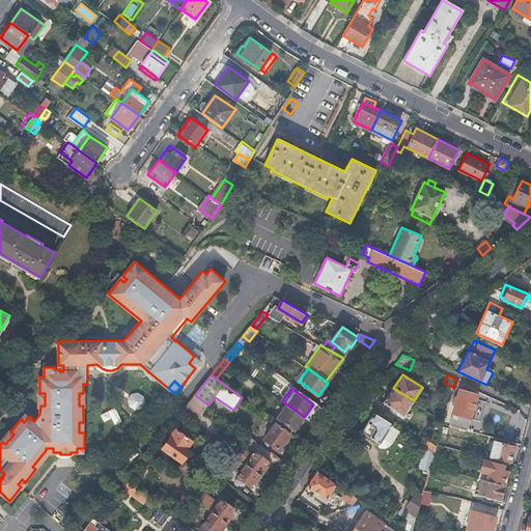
[(414,400),(393,388),(384,402),(403,416),(414,400)]
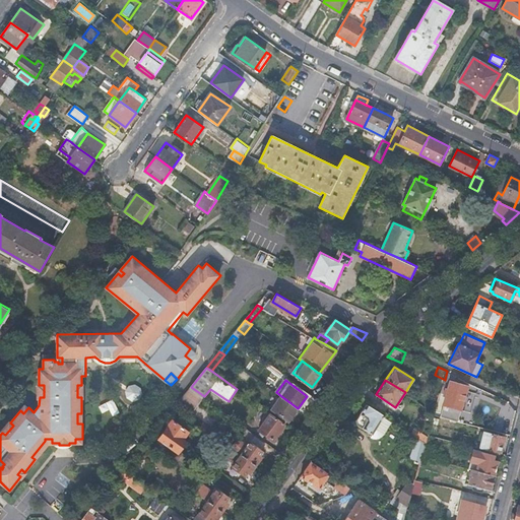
[(446,395),(444,404),(450,406),(447,416),(458,419),(467,386),(450,381),(446,395)]
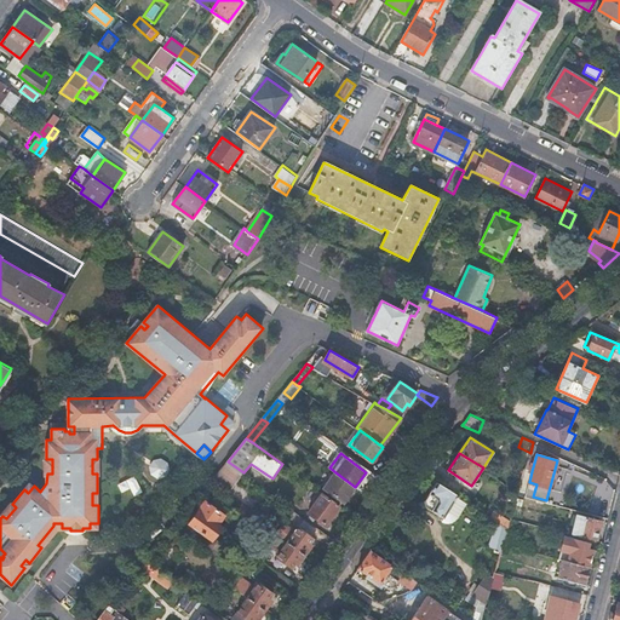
[(228,461),(212,480),(229,491),(244,472),(228,461)]
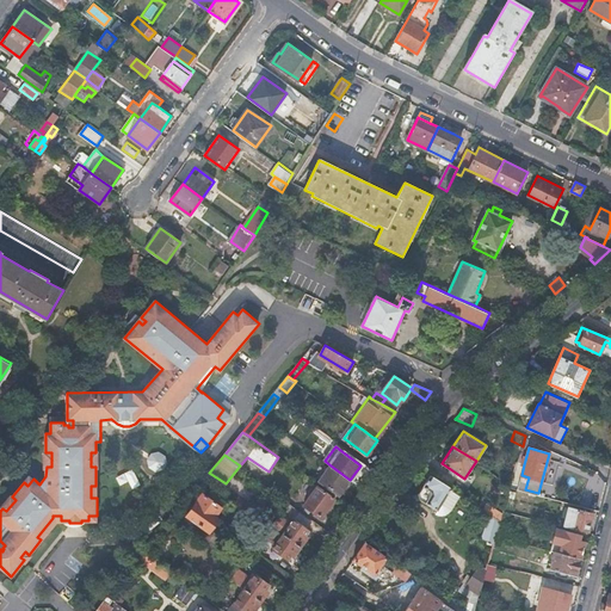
[(339,494),(350,480),(331,466),(320,481),(321,481),(328,487),(326,491),(335,498),(338,494),(339,494)]
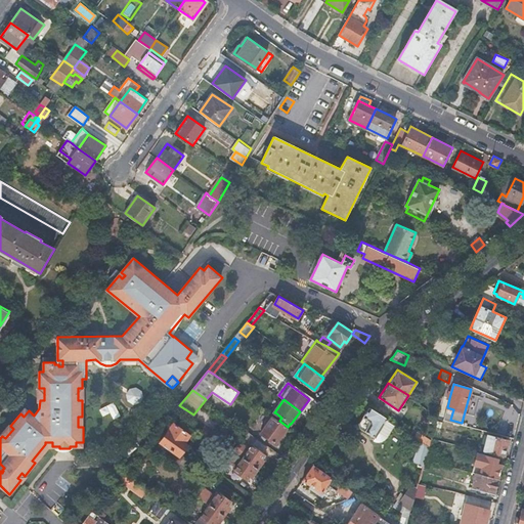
[(394,425),(368,407),(358,423),(359,428),(374,438),(373,440),(376,441),(377,441),(380,441),(382,440),(384,439),(385,438),(394,425)]
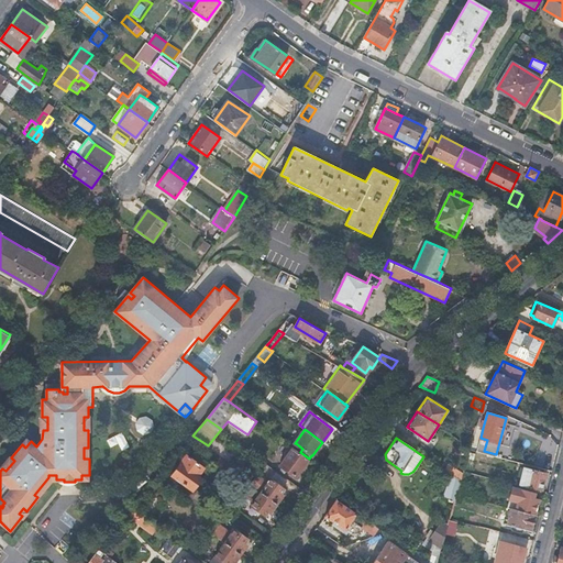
[(296,476),(309,459),(300,452),(294,448),(280,465),(296,476)]
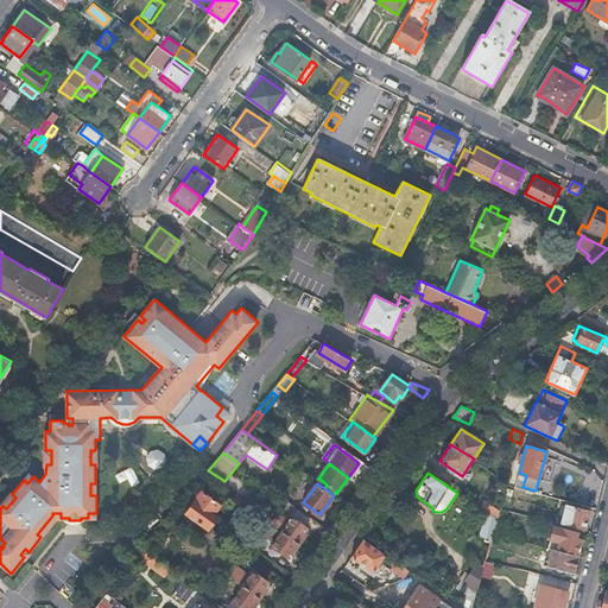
[(202,492),(187,512),(209,529),(217,515),(214,514),(221,505),(202,492)]
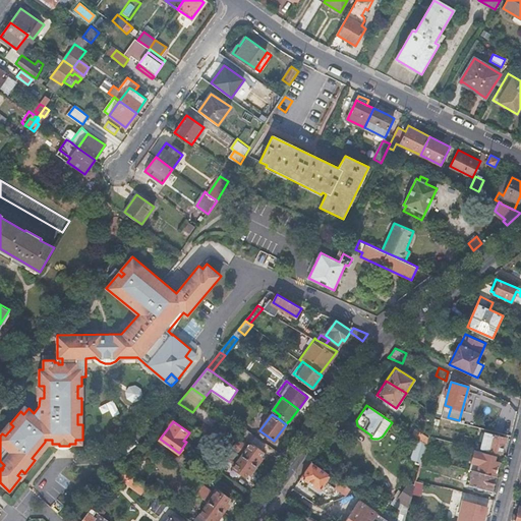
[(412,429),(409,433),(417,439),(427,445),(428,441),(412,429)]
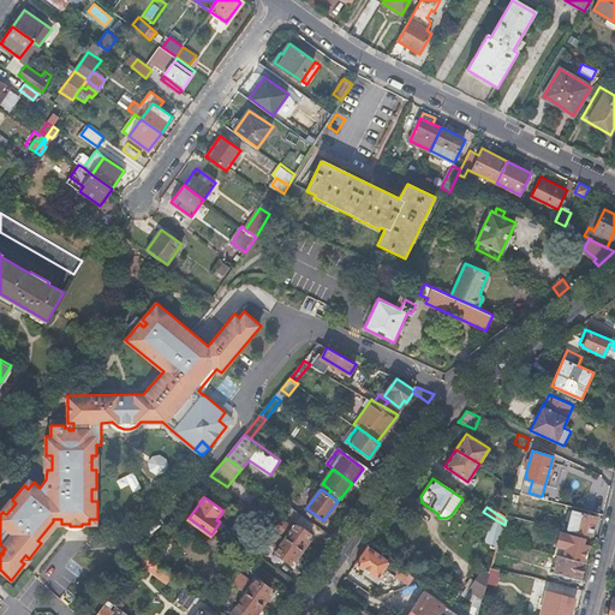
[(569,520),(567,530),(591,536),(596,518),(568,509),(566,519),(569,520)]
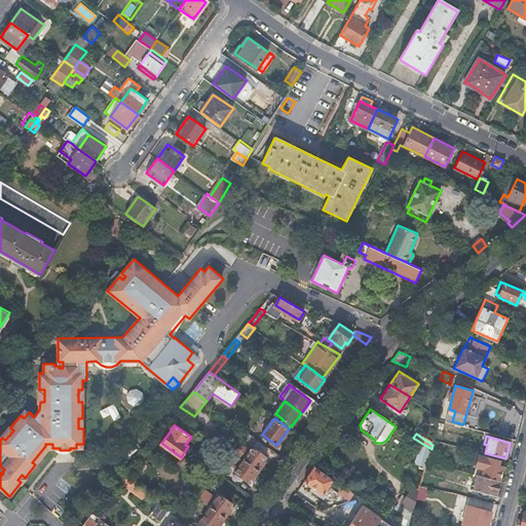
[(266,456),(272,449),(260,440),(255,448),(266,456)]
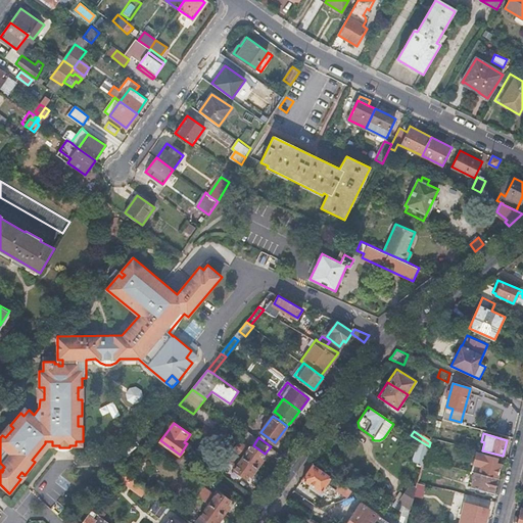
[(243,457),(257,468),(265,459),(263,457),(265,454),(253,445),(252,444),(250,448),(240,440),(233,449),(243,457)]
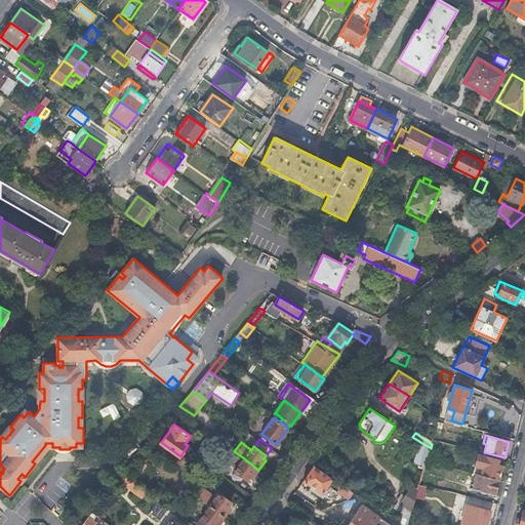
[(430,449),(431,448),(420,442),(414,462),(425,466),(427,460),(430,449)]
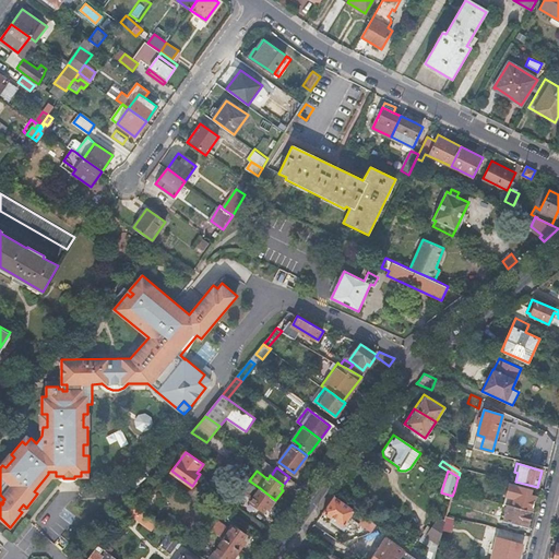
[(464,479),(458,478),(454,490),(460,491),(461,492),(464,479)]
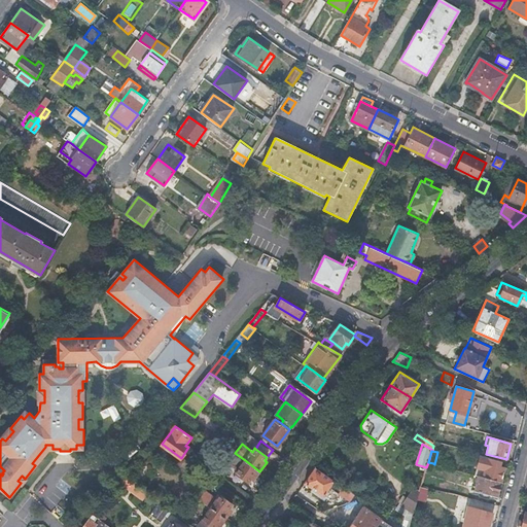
[(239,469),(245,460),(235,453),(227,461),(239,469)]
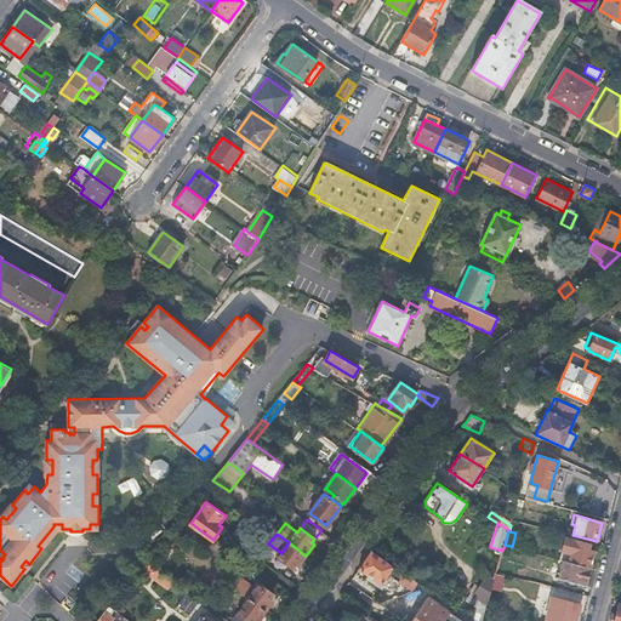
[(565,537),(559,559),(562,560),(590,568),(594,551),(584,548),(585,543),(565,537)]
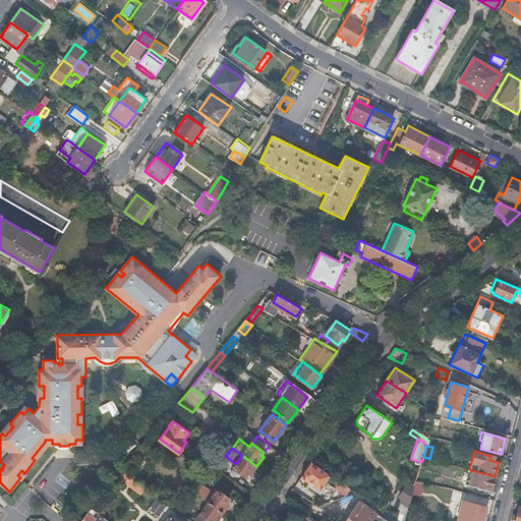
[(250,474),(256,466),(242,455),(236,464),(233,468),(245,476),(249,472),(250,474)]
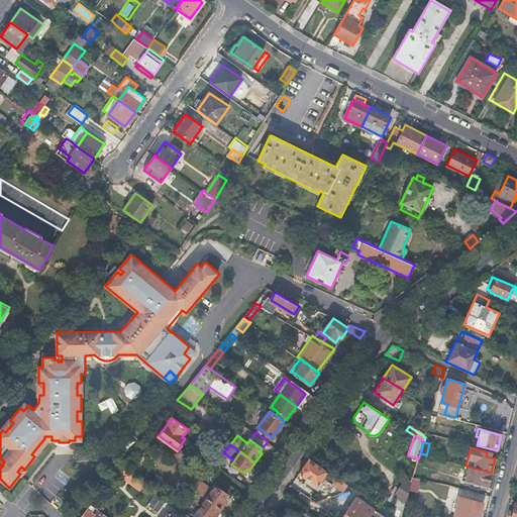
[(425,454),(420,453),(418,458),(416,467),(421,469),(425,454)]
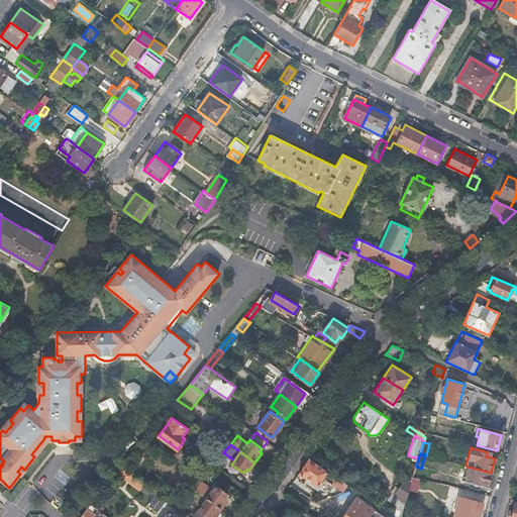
[(355,490),(309,458),(299,474),(324,491),(327,491),(332,484),(323,478),(326,474),(328,475),(329,480),(352,495),(355,490)]
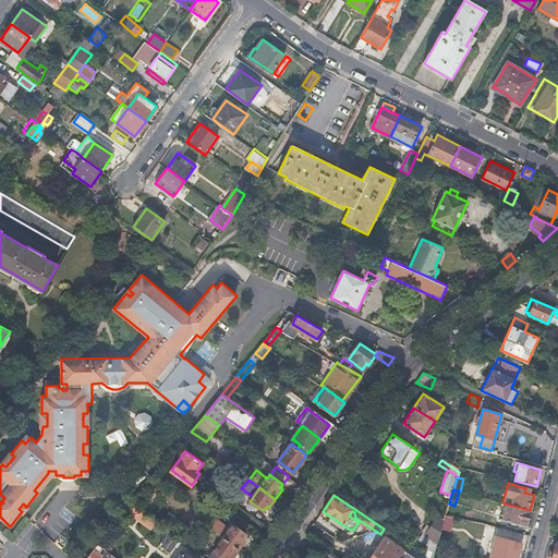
[(132,504),(128,509),(136,516),(141,509),(132,504)]
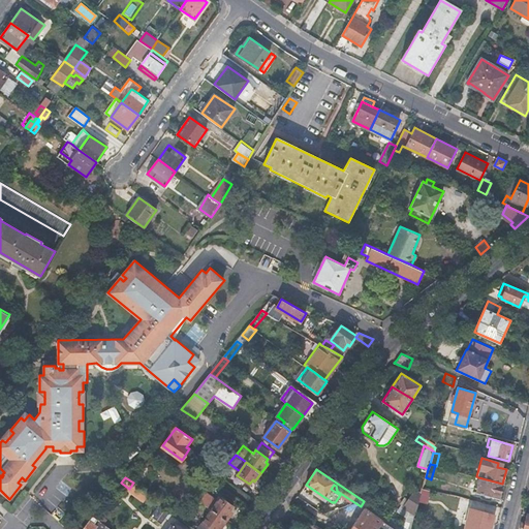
[(502,484),(478,477),(476,486),(478,486),(477,492),(499,497),(502,484)]
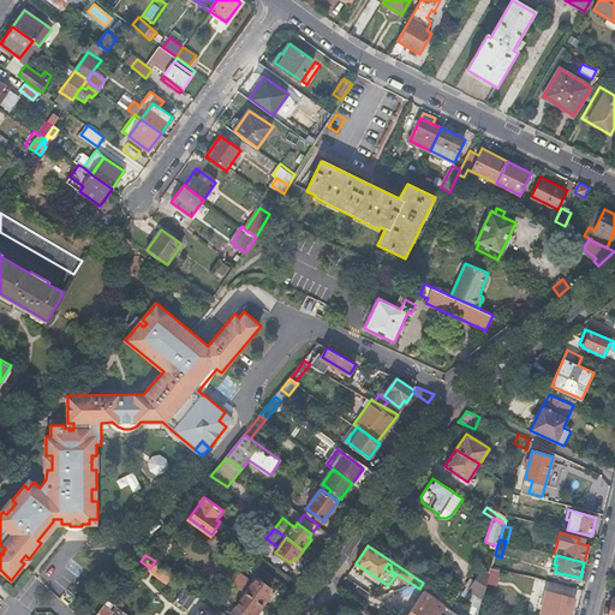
[(155,561),(150,568),(168,581),(173,574),(155,561)]
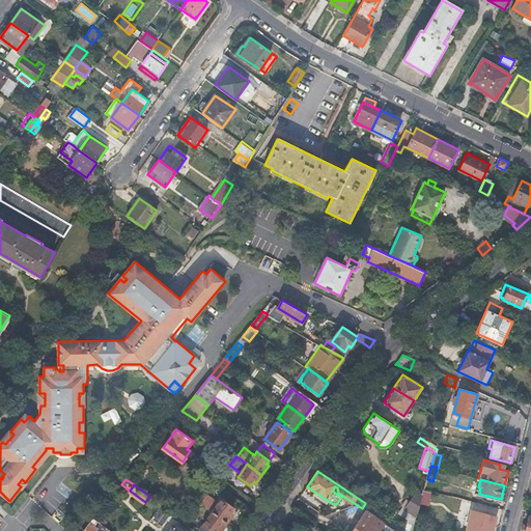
[(417,516),(423,494),(417,492),(410,501),(407,499),(401,505),(406,508),(412,513),(417,516)]
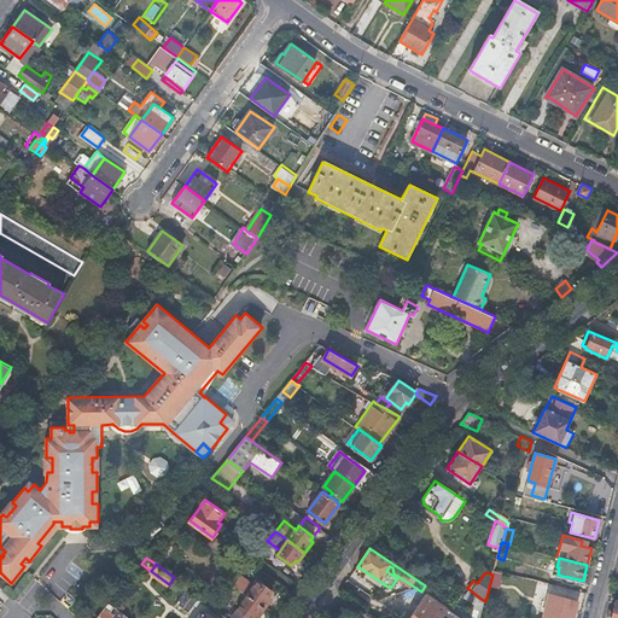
[(248,595),(264,607),(272,598),(270,595),(273,592),(258,581),(248,595)]
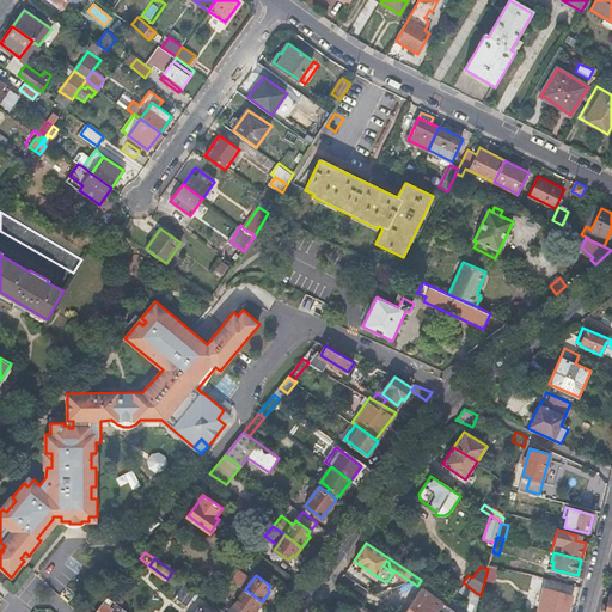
[(354,588),(341,579),(336,585),(349,595),(354,588)]
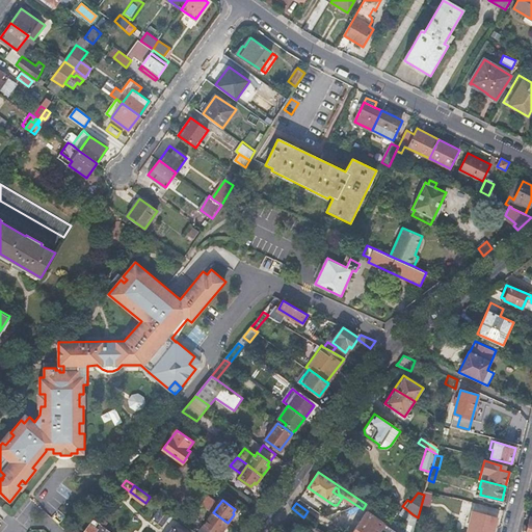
[(499,509),(478,503),(476,509),(498,515),(499,509)]
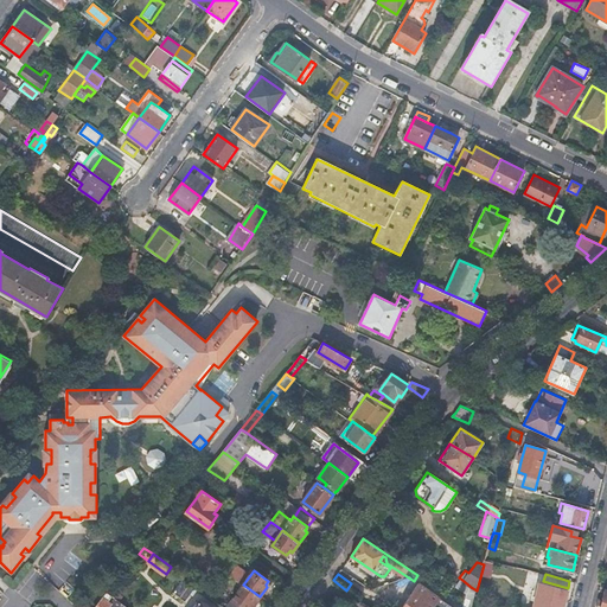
[(196,586),(186,579),(176,593),(185,600),(196,586)]
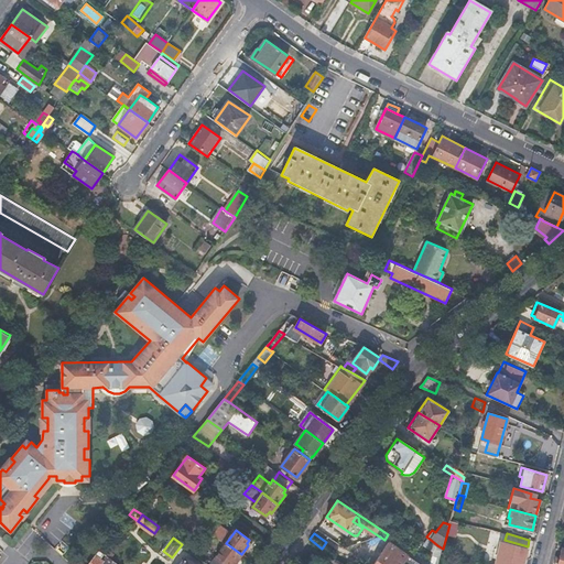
[(431,563),(392,538),(373,563),(372,563),(367,560),(364,563),(431,563)]
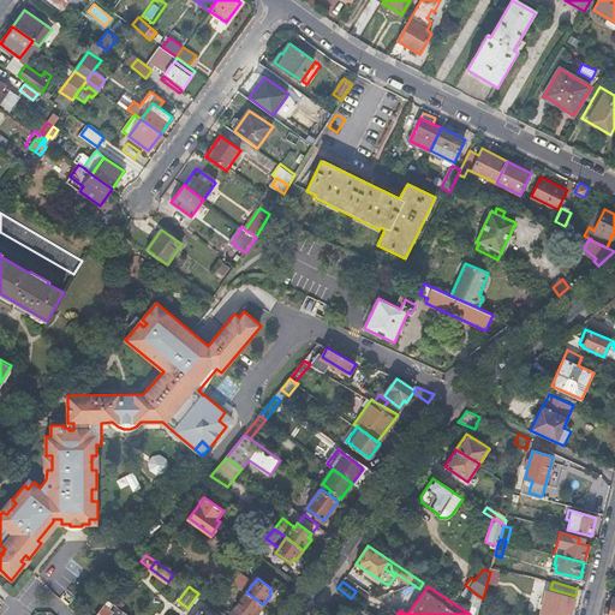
[(228,614),(251,614),(254,613),(256,614),(263,604),(246,592),(228,614)]
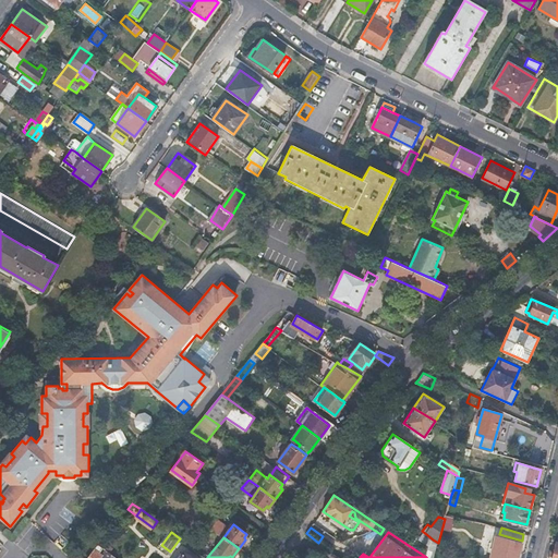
[(433,540),(427,557),(433,557),(437,545),(438,543),(433,540)]
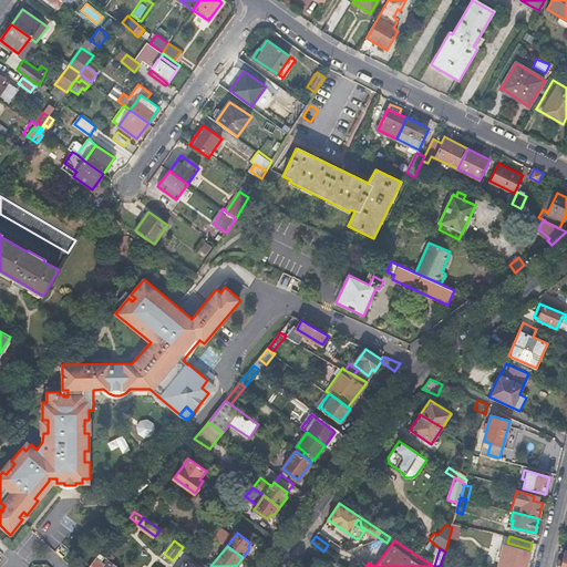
[(120,566),(100,553),(94,560),(103,566),(102,566),(120,566)]
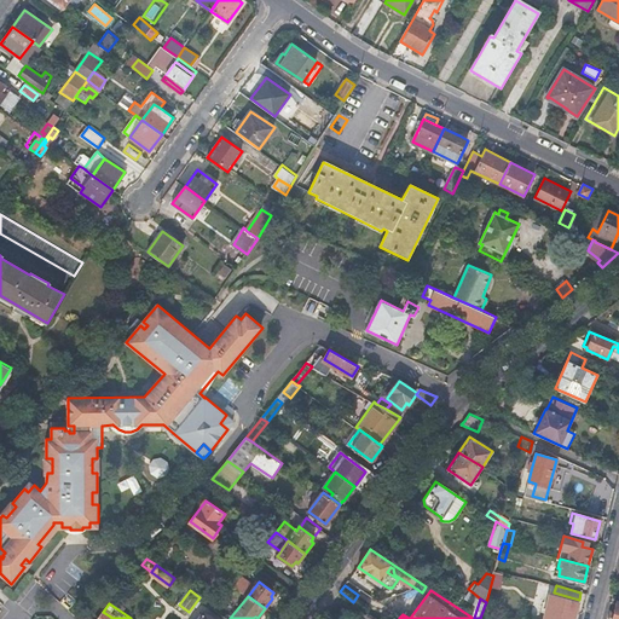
[(533,612),(532,618),(536,618),(573,618),(577,609),(556,605),(551,618),(549,618),(547,615),(533,612)]
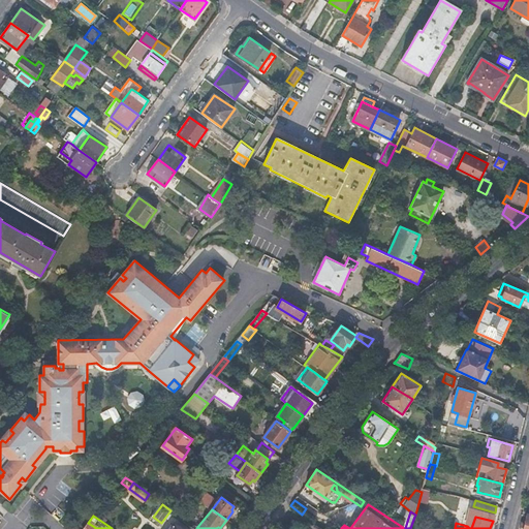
[(278,528),(284,523),(280,520),(274,528),(278,528)]
